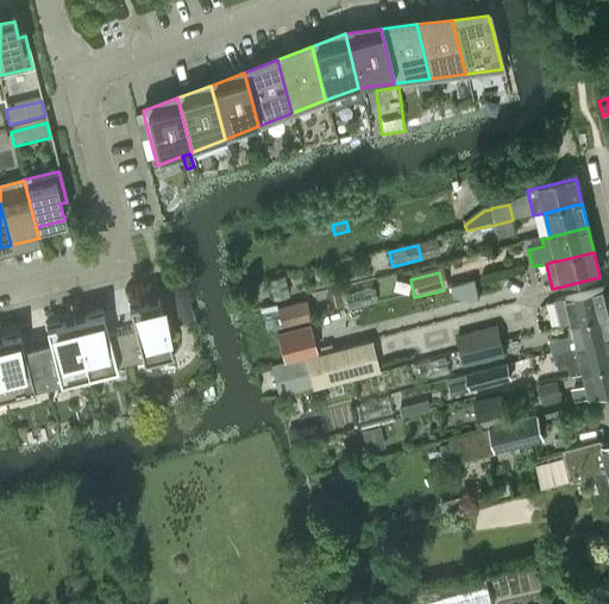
[(283,280),(269,283),(274,301),(288,299),(283,280)]
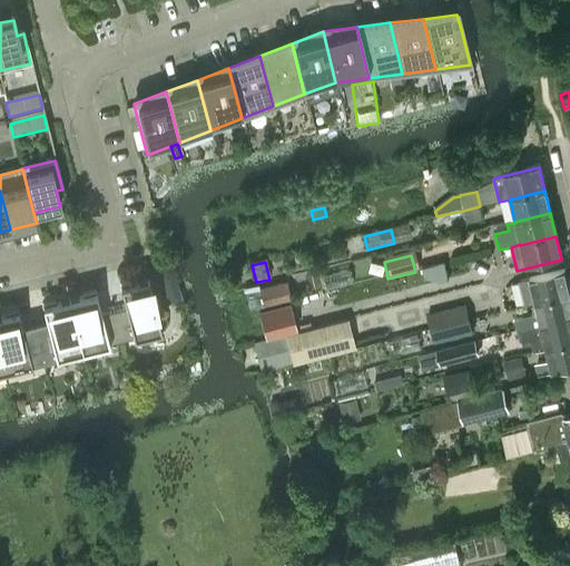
[(526,306),(536,304),(569,295),(569,294),(564,273),(520,284),(526,306)]
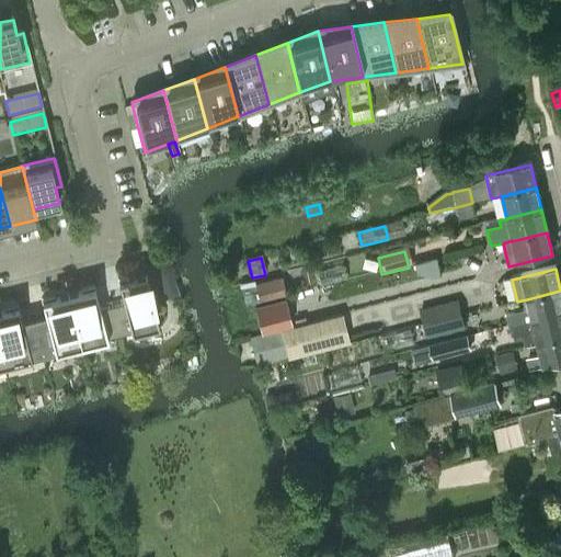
[(123,306),(111,309),(118,339),(130,337),(158,330),(158,328),(159,327),(160,327),(161,326),(162,325),(163,322),(163,321),(163,319),(163,318),(162,317),(162,315),(161,314),(160,313),(158,313),(157,311),(155,311),(153,313),(146,280),(146,279),(145,279),(144,279),(130,282),(130,280),(117,283),(123,306)]
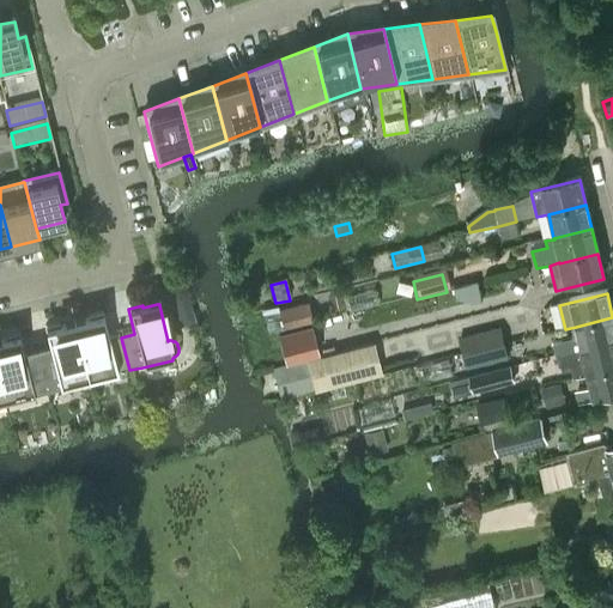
[(283,332),(311,324),(307,306),(279,312),(283,332)]
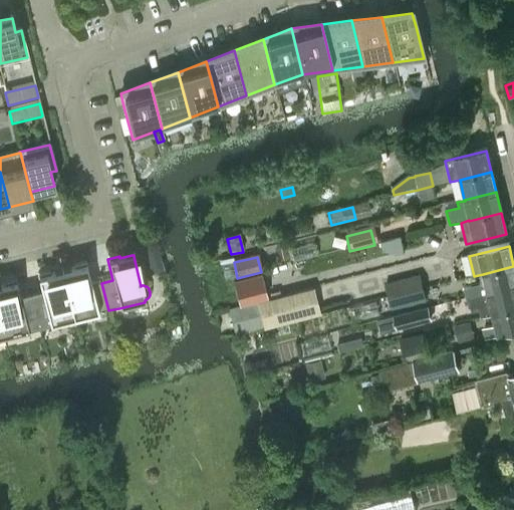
[(237,279),(237,278),(233,259),(221,262),(225,282),(237,279)]
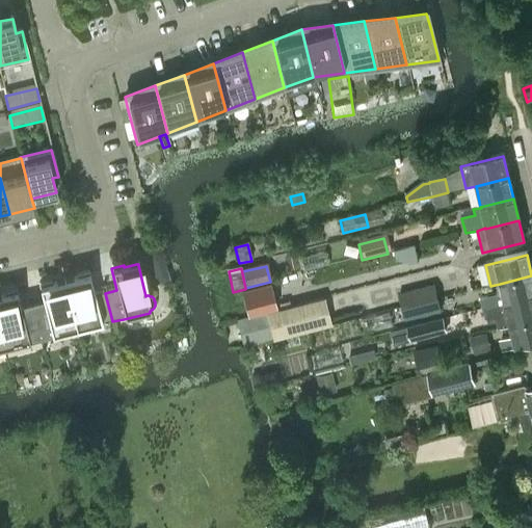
[(101,324),(112,321),(105,293),(94,296),(88,273),(76,276),(77,280),(64,283),(77,331),(101,324)]
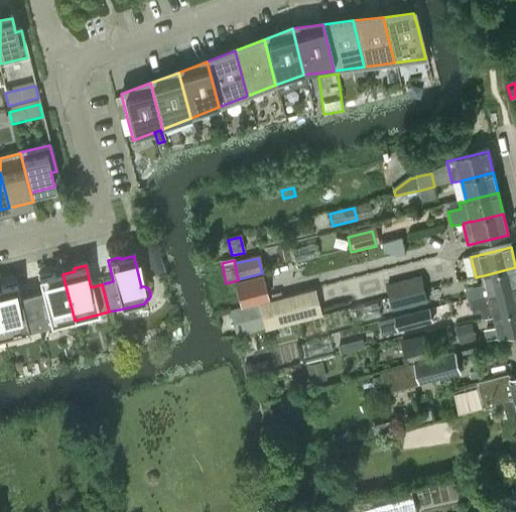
[(515,267),(485,275),(487,286),(467,291),(469,301),(515,289),(515,267)]
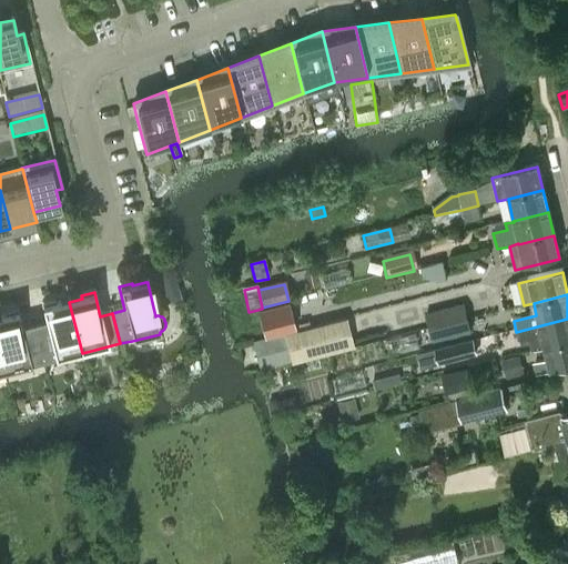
[(54,361),(82,353),(69,302),(56,305),(54,302),(41,305),(46,322),(33,324),(43,363),(54,360),(54,361)]
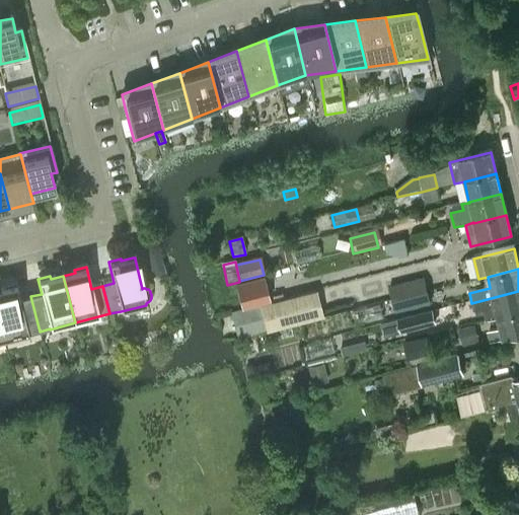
[(276,300),(270,278),(242,285),(247,307),(276,300)]
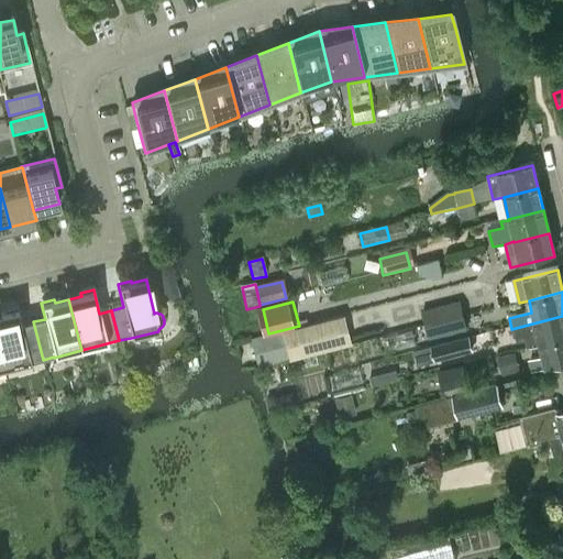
[(426,327),(463,317),(460,304),(422,314),(426,327)]
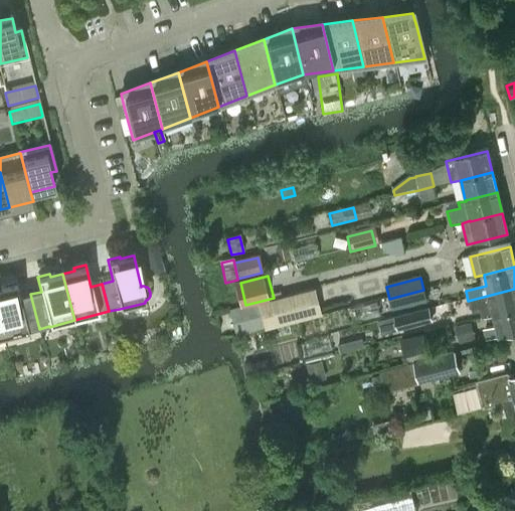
[(4,288),(0,289),(0,323),(4,338),(38,329),(39,329),(30,294),(19,297),(15,283),(3,286),(4,288)]
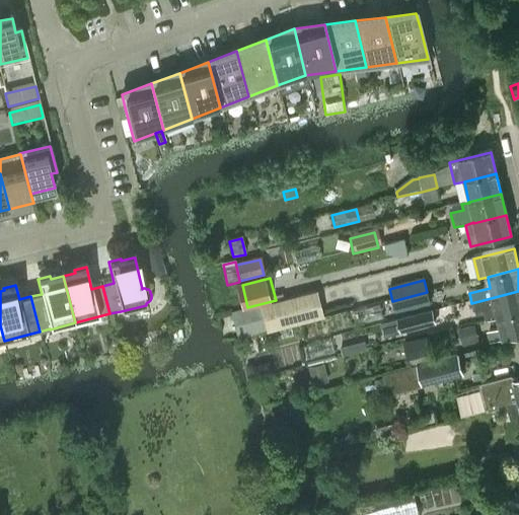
[(518,313),(518,291),(471,303),(473,311),(476,311),(477,315),(484,314),(486,321),(498,318),(518,313)]
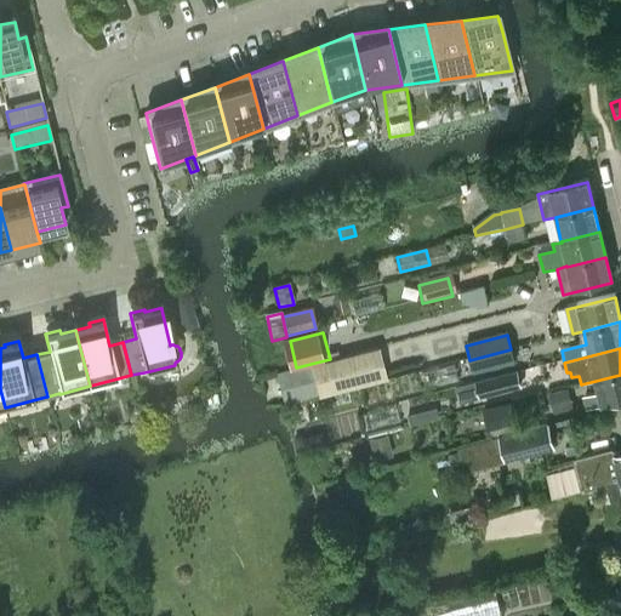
[(376,349),(283,374),(291,406),(385,382),(376,349)]
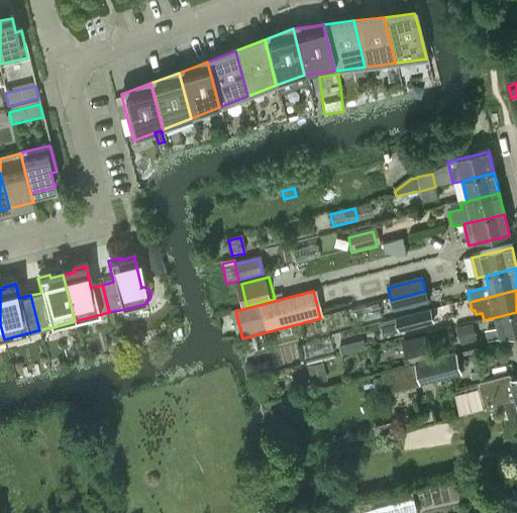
[(428,305),(425,291),(391,300),(395,313),(428,305)]
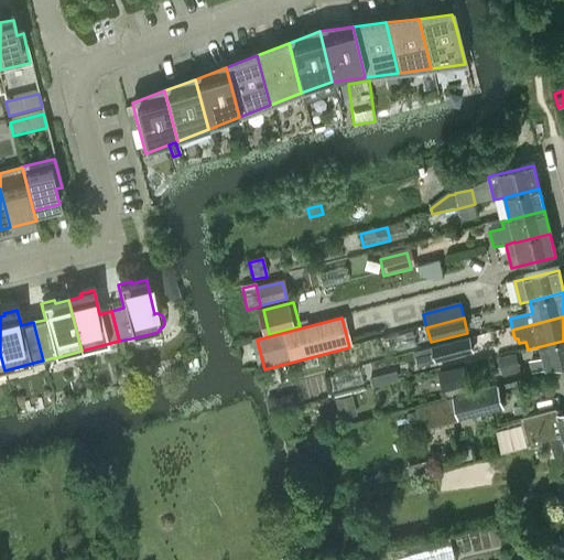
[(473,355),(468,341),(433,351),(436,364),(473,355)]
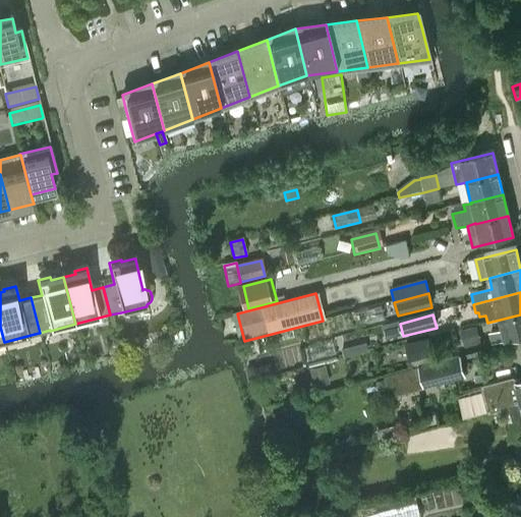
[(520,314),(500,320),(502,331),(493,334),(495,344),(505,341),(505,342),(520,337),(520,314)]
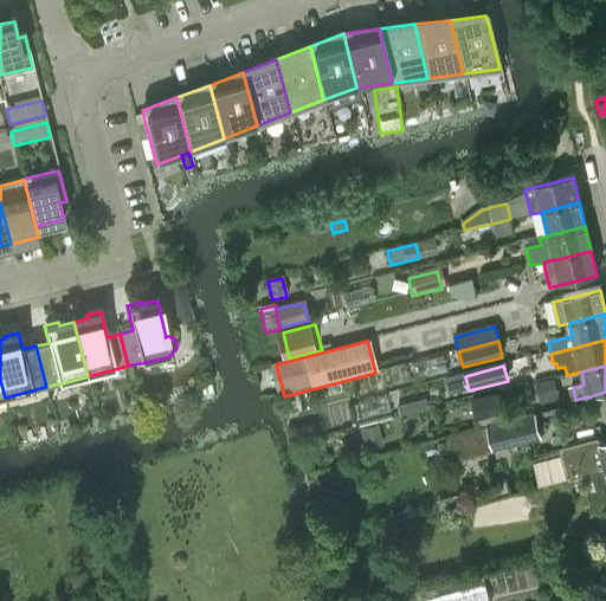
[(553,382),(537,386),(542,407),(559,402),(553,382)]
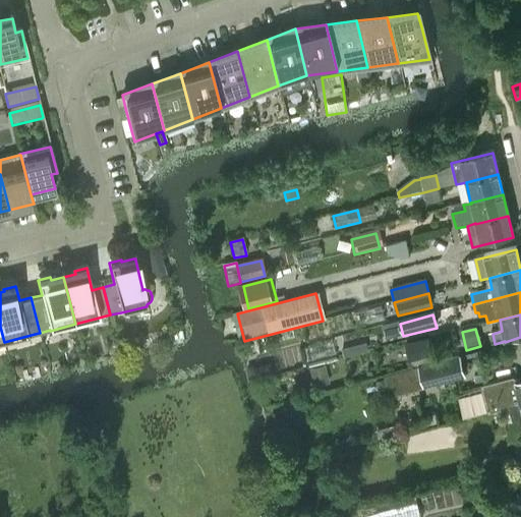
[(429,341),(405,347),(409,363),(433,357),(429,341)]
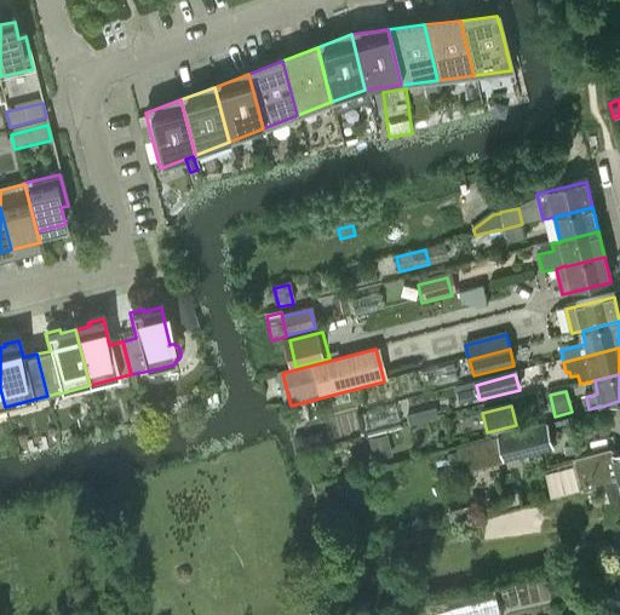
[(549,429),(499,441),(504,464),(552,452),(549,429)]
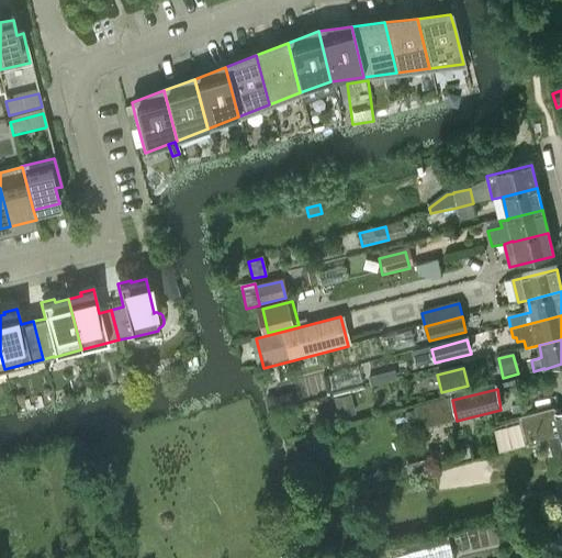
[(293,394),(267,401),(270,414),(296,409),(293,394)]
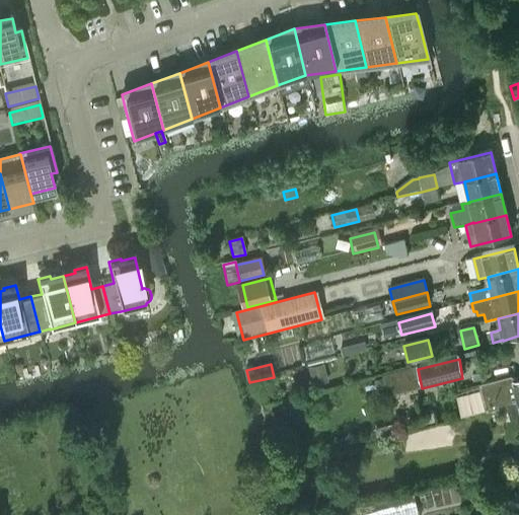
[(321,366),(308,369),(312,386),(325,383),(321,366)]
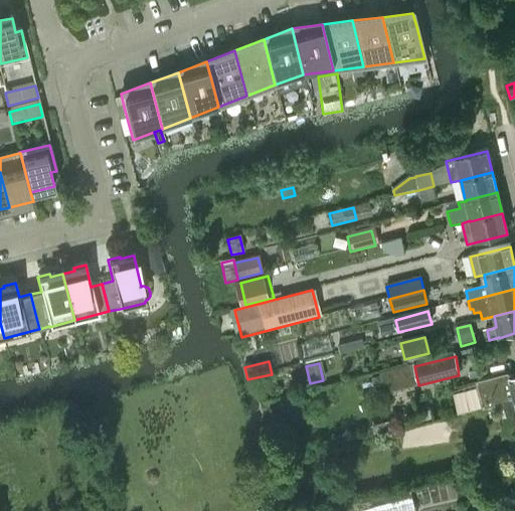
[(485,408),(500,404),(514,400),(514,377),(509,379),(509,376),(507,375),(478,382),(485,408)]
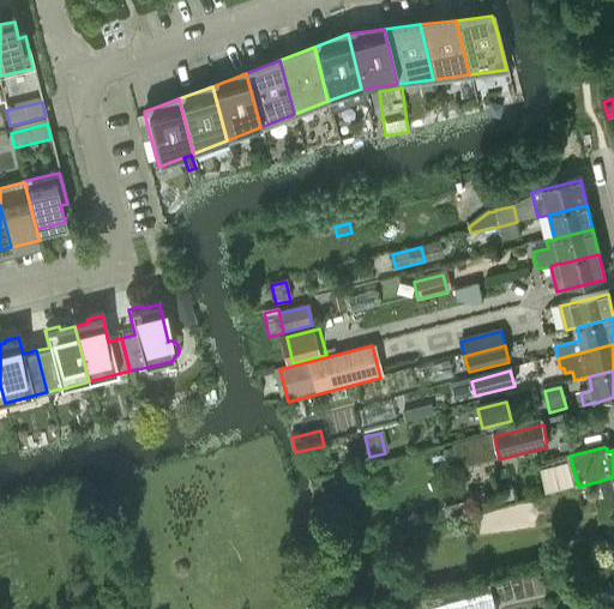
[(541,468),(548,490),(576,483),(570,459),(541,468)]
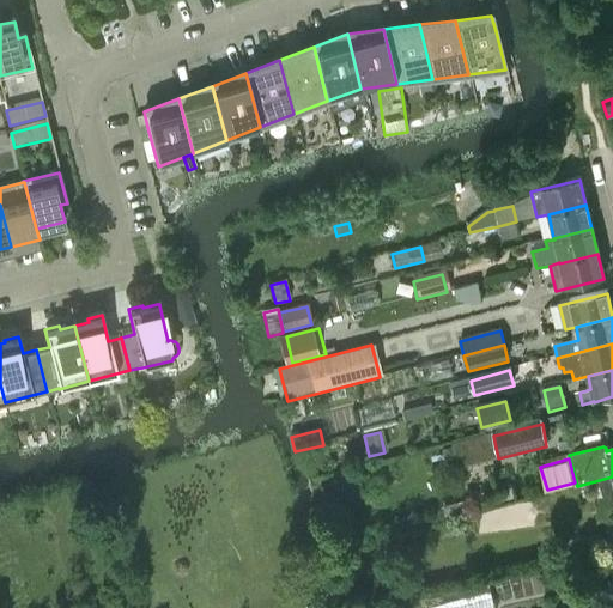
[(612,476),(595,481),(599,498),(612,494),(612,476)]
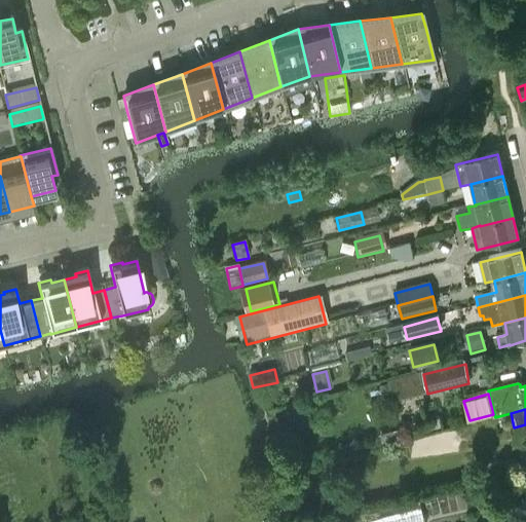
[(525,456),(486,467),(489,479),(525,470),(525,456)]
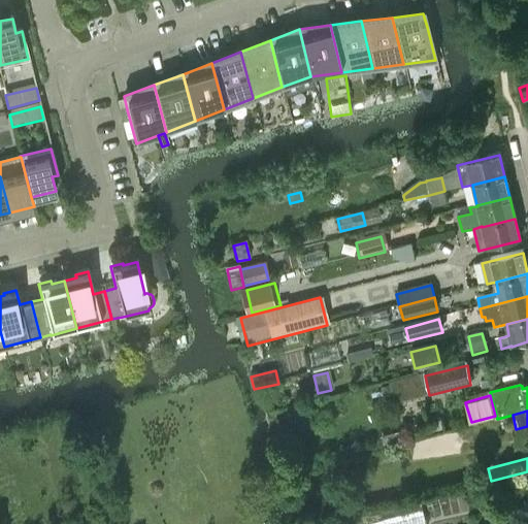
[(427,523),(426,508),(367,514),(368,523),(427,523)]
